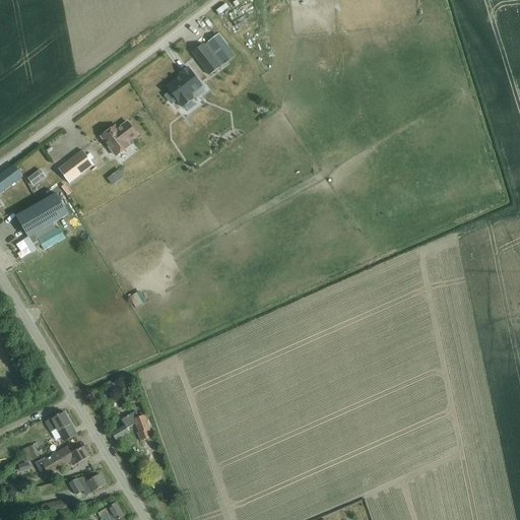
[(218,36),(208,43),(224,64),(235,56),(218,36)]
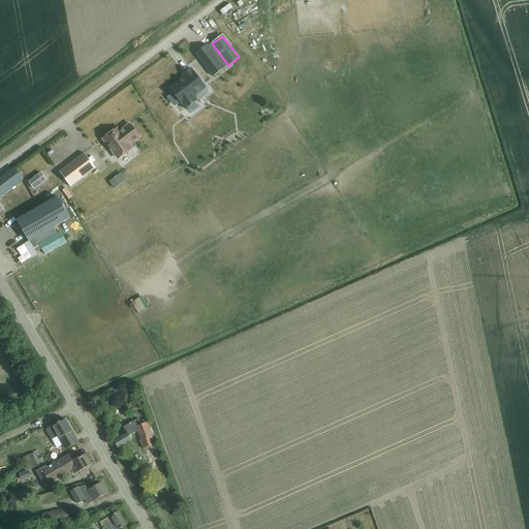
[(195,54),(213,78),(224,68),(207,45),(195,54)]
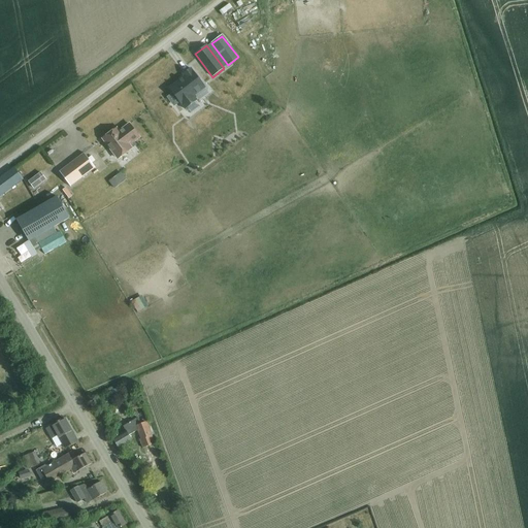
[(173,95),(169,98),(174,104),(174,105),(178,101),(185,109),(197,101),(194,97),(204,89),(205,88),(191,69),(184,75),(185,77),(177,83),(177,81),(169,89),(173,95)]
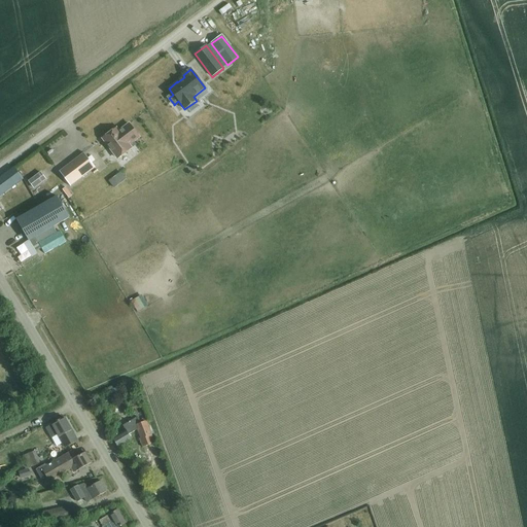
[(103,139),(118,159),(132,149),(131,147),(130,147),(134,145),(134,144),(133,142),(139,137),(130,125),(119,133),(118,131),(114,134),(112,132),(107,136),(103,139)]
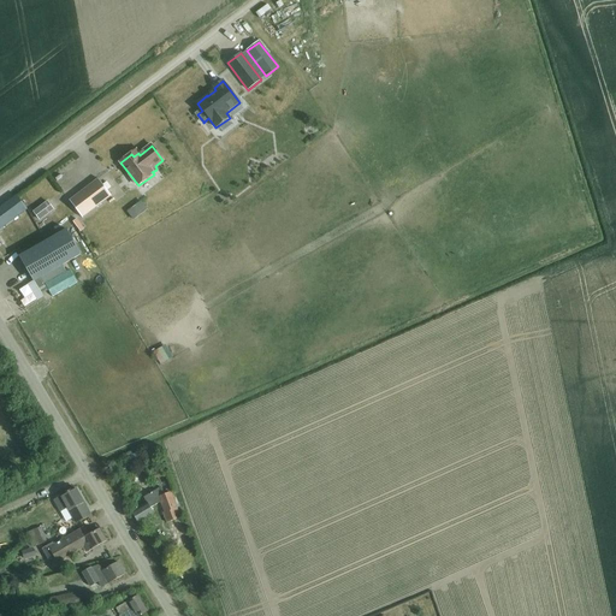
[(69,201),(83,219),(83,218),(111,197),(112,196),(106,189),(99,179),(98,179),(90,185),(73,197),(71,200),(69,201)]
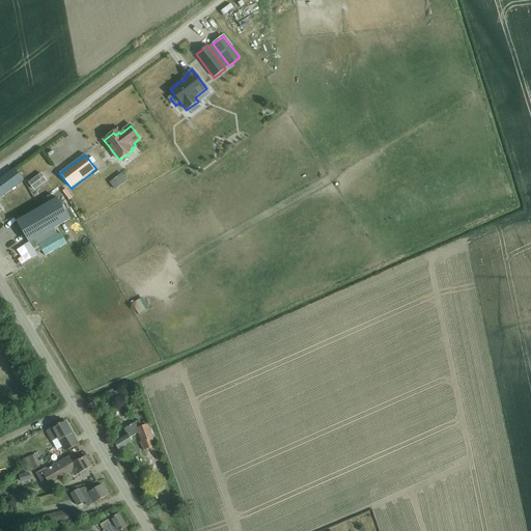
[(0,197),(23,180),(15,168),(0,178),(0,197)]
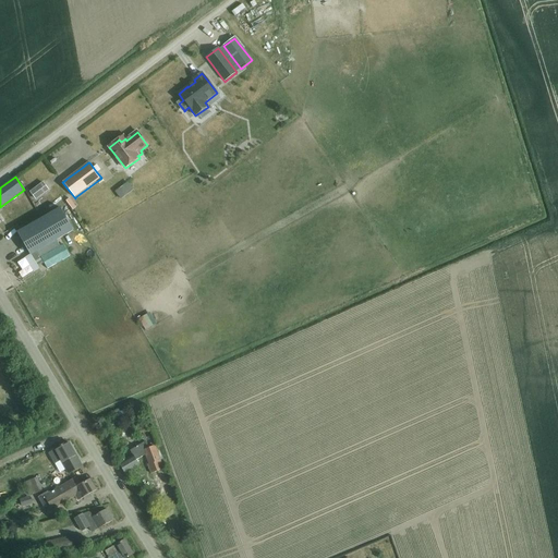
[(128,182),(116,192),(121,199),(133,190),(128,182)]
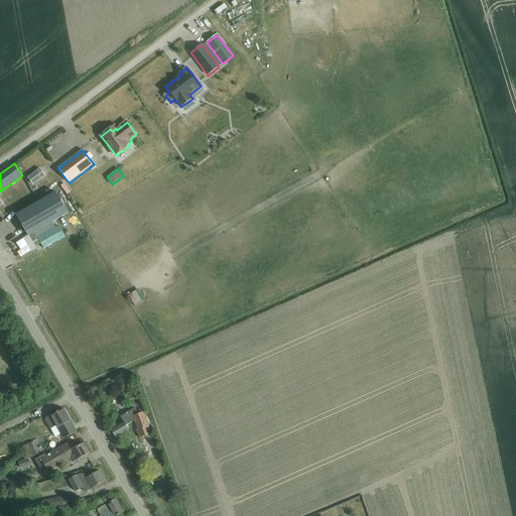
[(40,169),(28,179),(32,185),(44,176),(40,169)]
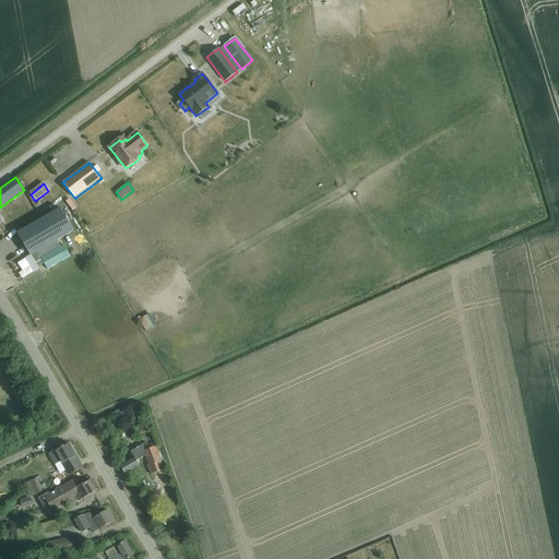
[(70,198),(67,201),(73,209),(76,206),(70,198)]
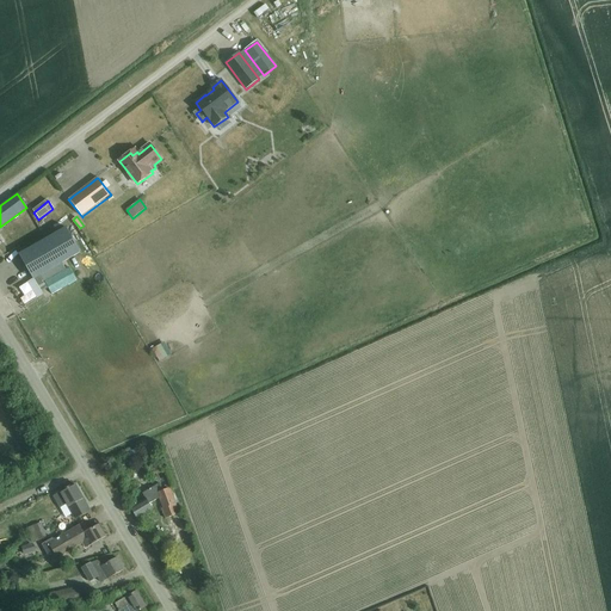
[(23,240),(39,230),(35,223),(18,234),(23,240)]
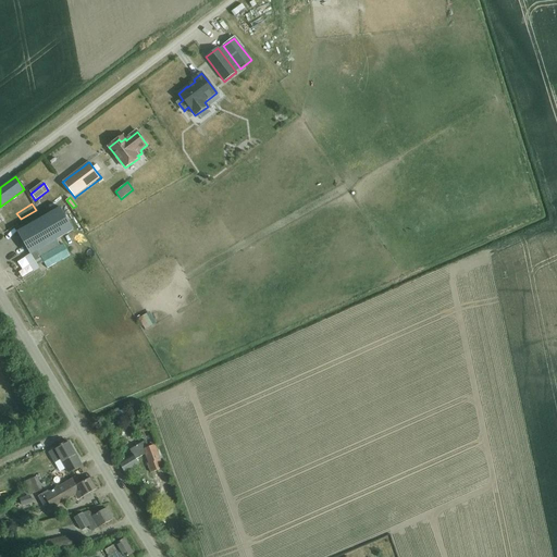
[(73,231),(60,208),(17,232),(37,267),(44,263),(37,251),(73,231)]
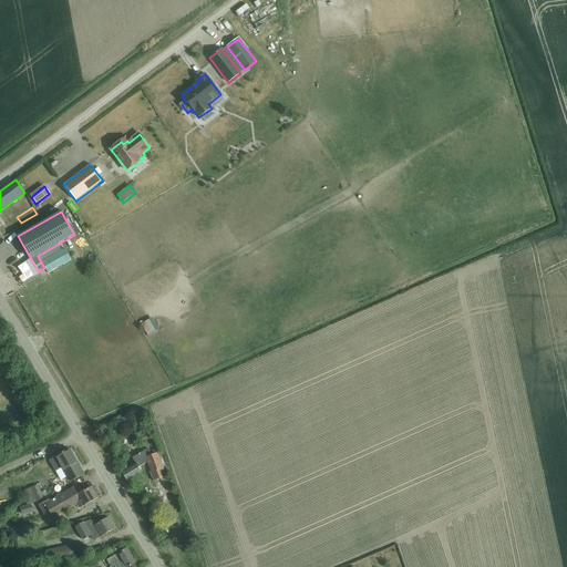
[(20,266),(14,270),(19,277),(24,272),(20,266)]
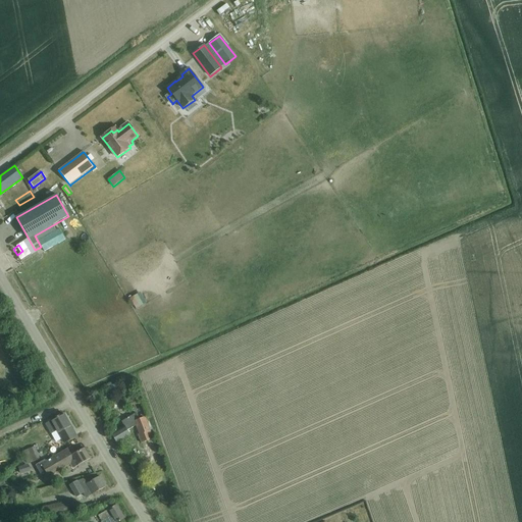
[(134,296),(138,308),(148,304),(144,292),(134,296)]
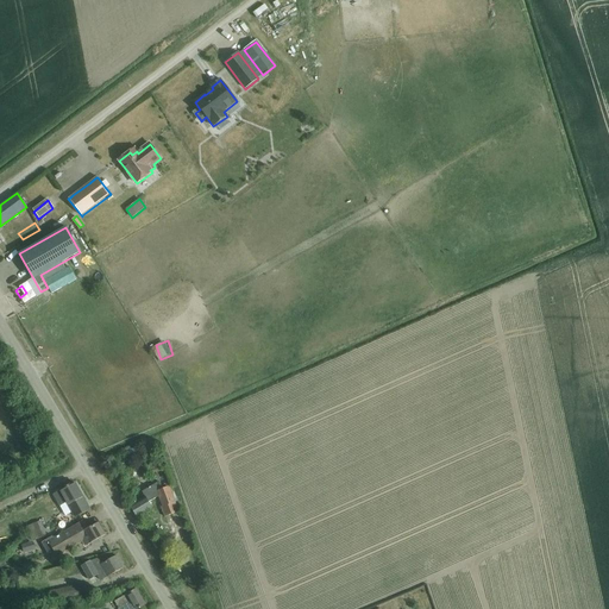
[(130,458),(138,454),(136,449),(127,452),(130,458)]
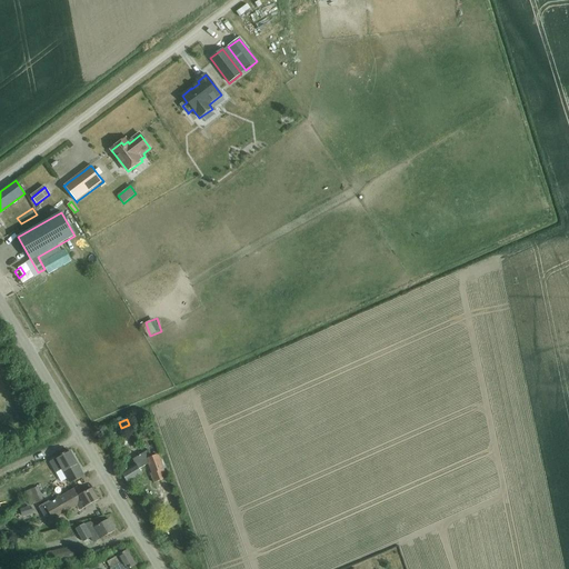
[(159,455),(150,457),(147,451),(133,459),(136,463),(121,472),(128,482),(142,473),(139,468),(149,462),(152,472),(151,473),(155,481),(166,477),(163,469),(159,455)]
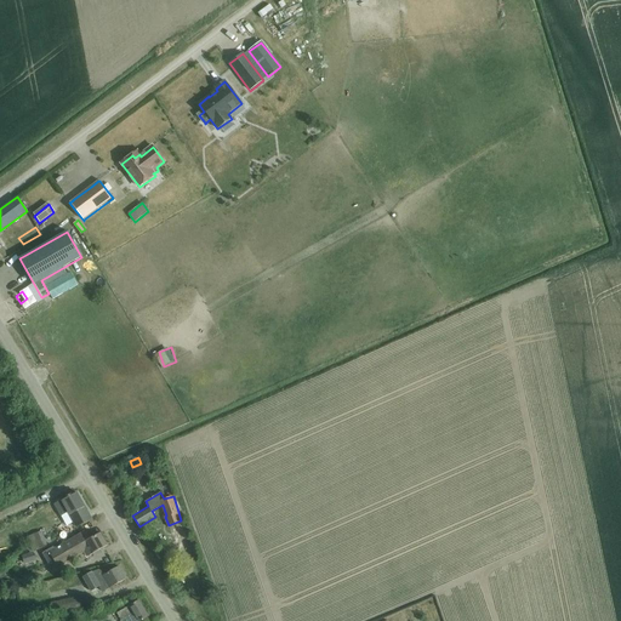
[(91,522),(75,494),(60,503),(56,506),(62,517),(69,513),(78,529),(91,522)]
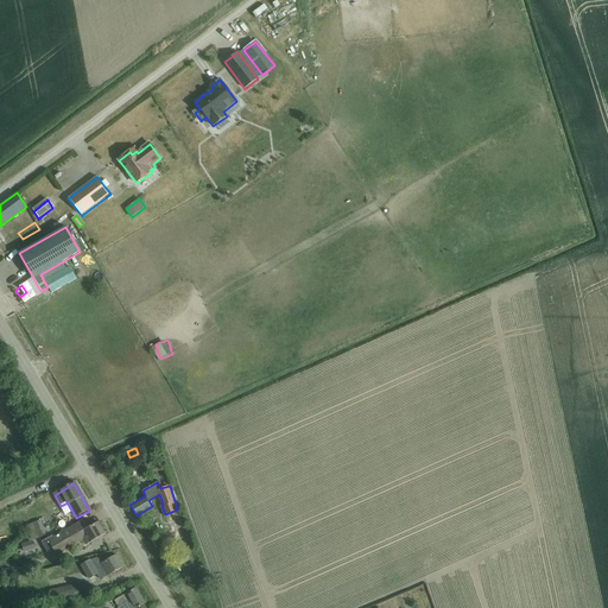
[(40,520),(26,526),(32,540),(45,534),(40,520)]
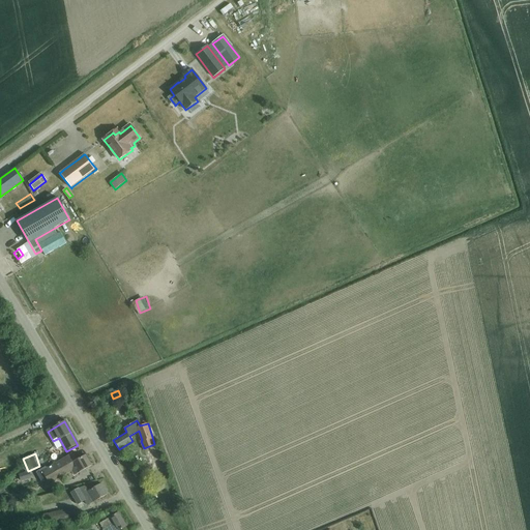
[(61,477),(72,471),(74,473),(76,477),(79,475),(92,467),(86,457),(86,455),(77,461),(72,453),(47,469),(46,467),(36,472),(37,474),(42,482),(48,479),(49,481),(51,482),(53,482),(54,481),(55,480),(61,476),(61,477)]
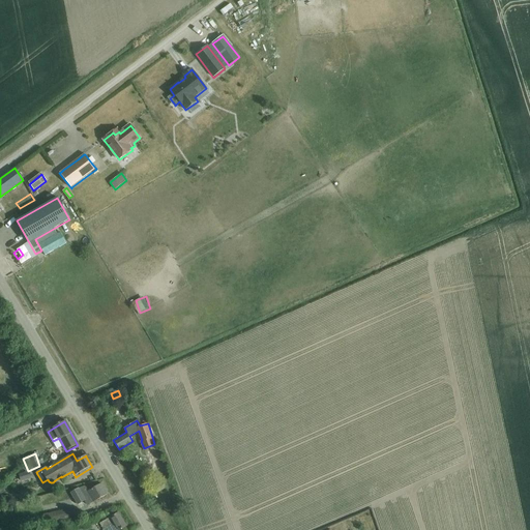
[(109,495),(102,484),(89,492),(86,487),(78,489),(70,494),(78,506),(85,502),(88,506),(109,495)]
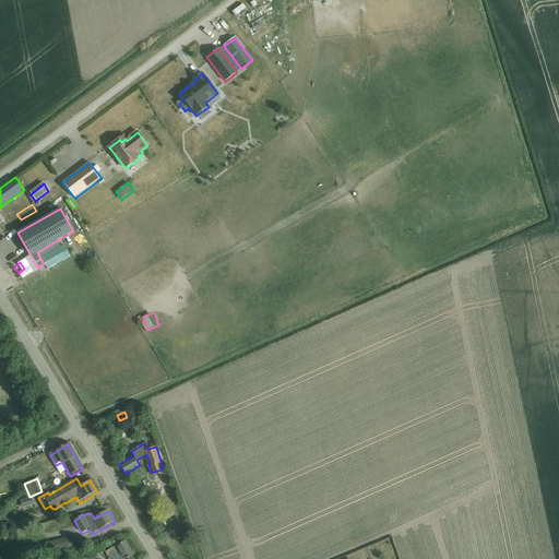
[(48,552),(80,545),(78,536),(46,543),(48,552)]
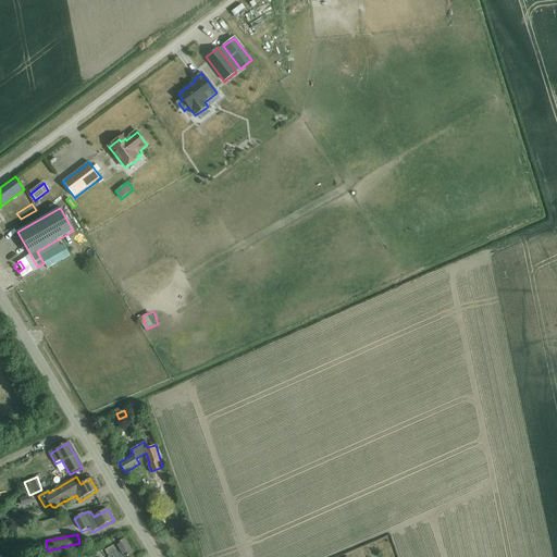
[(112,547),(106,552),(108,556),(127,556),(134,554),(125,541),(112,547)]
